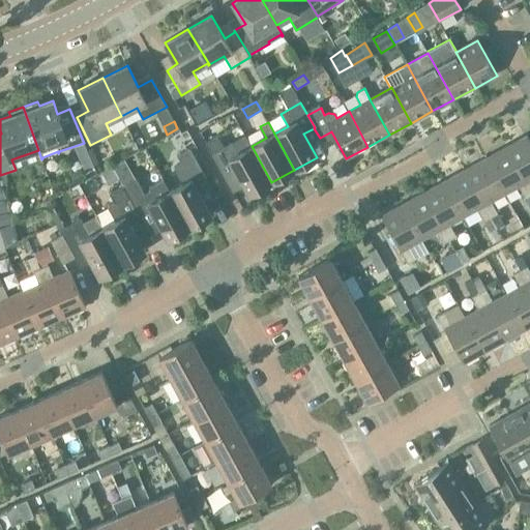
[(232,143),(224,147),(217,136),(205,142),(233,193),(234,192),(233,189),(242,184),(248,195),(271,182),(252,146),(238,153),(232,143)]
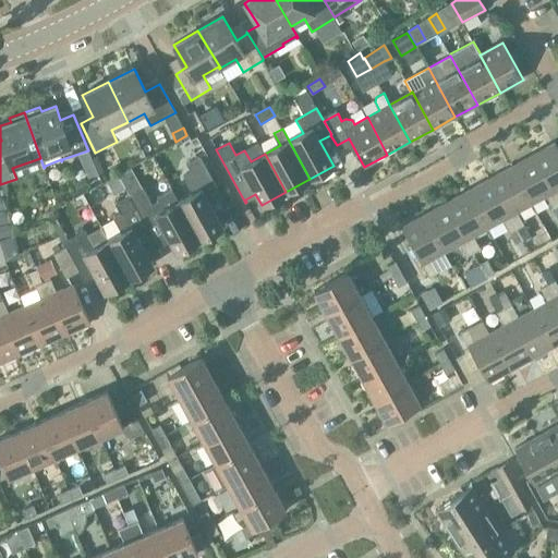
[(557,148),(555,143),(533,156),(557,201),(557,148)]
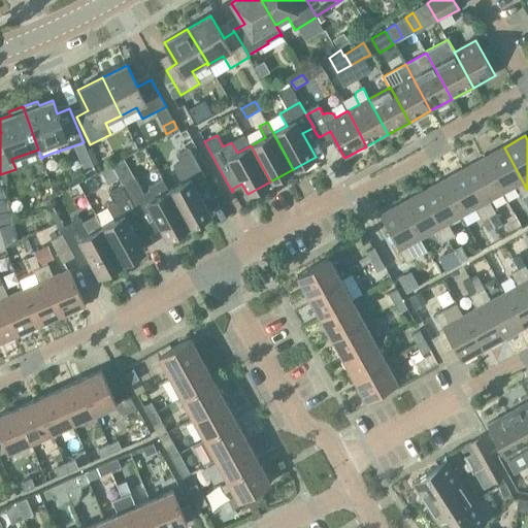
[(527,190),(504,147),(484,159),(503,194),(517,186),(527,206),(527,190)]
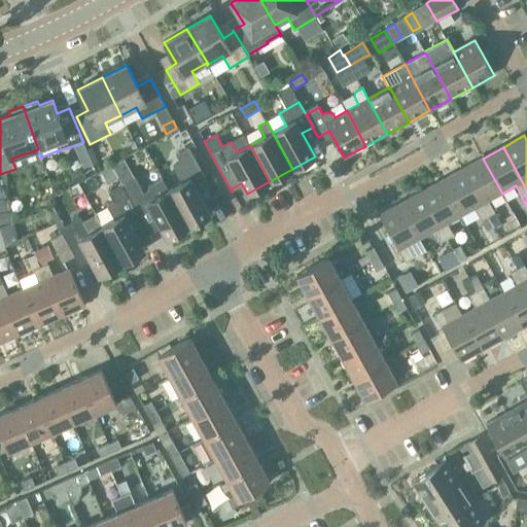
[(182,183),(169,190),(188,226),(210,214),(194,183),(205,177),(189,148),(176,155),(180,163),(173,167),(182,183)]
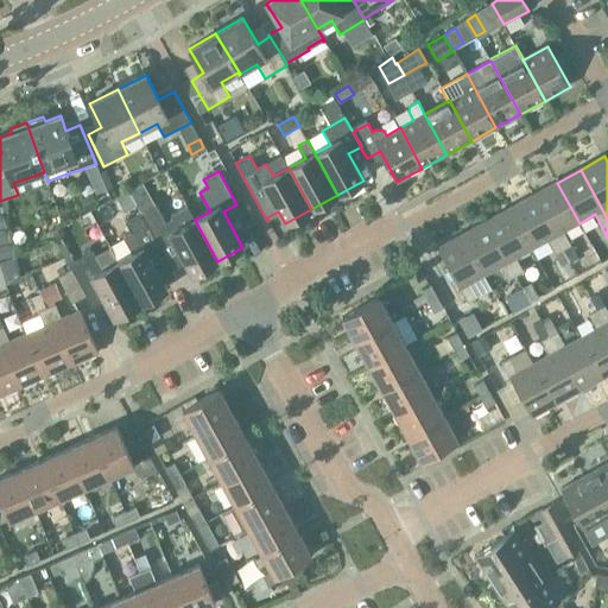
[(580,223),(557,183),(533,196),(570,263),(578,259),(563,232),(580,223)]
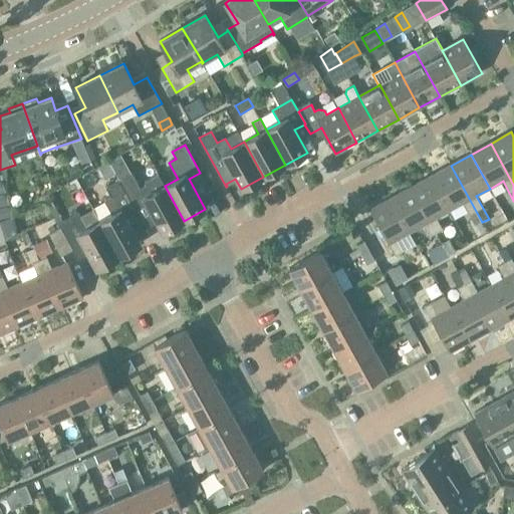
[(451,166),(431,177),(450,211),(463,203),(475,226),(482,222),(451,166)]
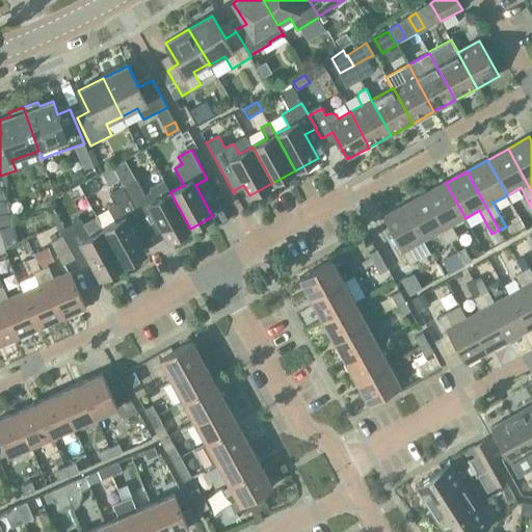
[(0,228),(14,224),(1,181),(0,180),(0,228)]
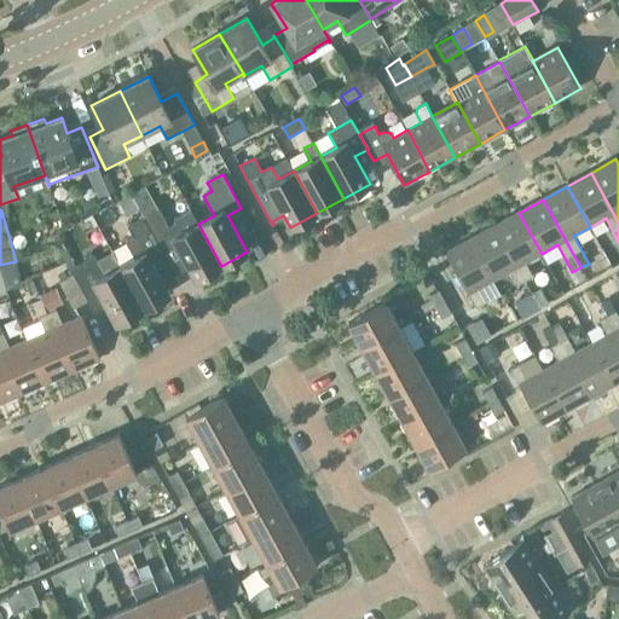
[(158,209),(144,217),(162,252),(177,243),(196,279),(221,266),(198,224),(197,224),(192,215),(187,213),(178,218),(178,223),(169,227),(158,209)]
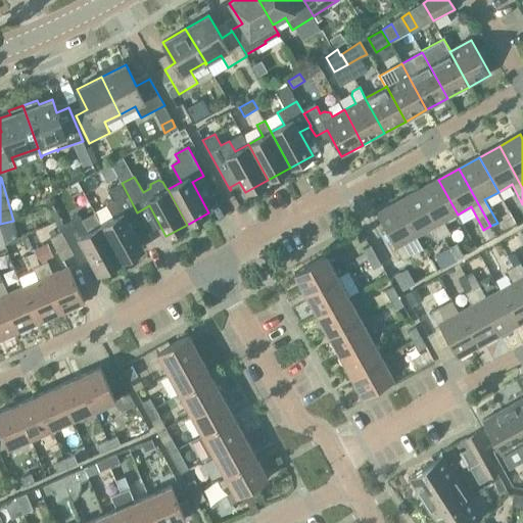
[(438,180),(418,191),(443,238),(450,234),(444,222),(458,215),(438,180)]
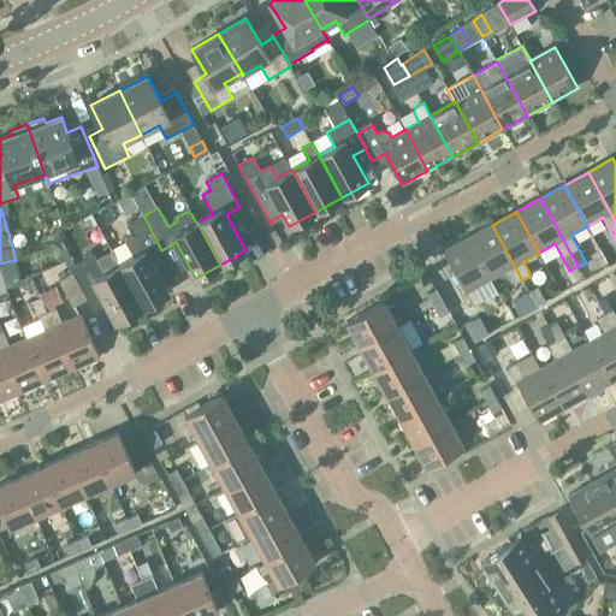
[(143,215),(134,221),(128,225),(134,236),(124,241),(125,242),(111,250),(119,265),(142,307),(169,292),(154,266),(166,259),(161,250),(143,215)]
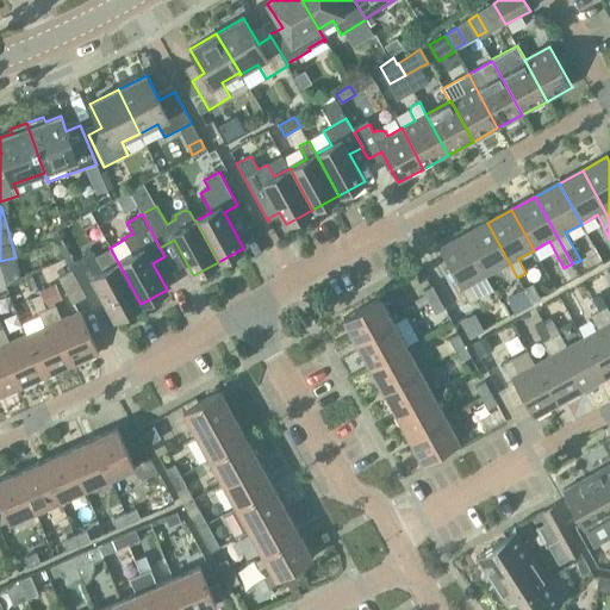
[(517,278),(487,223),(464,236),(486,277),(502,267),(510,281),(517,278)]
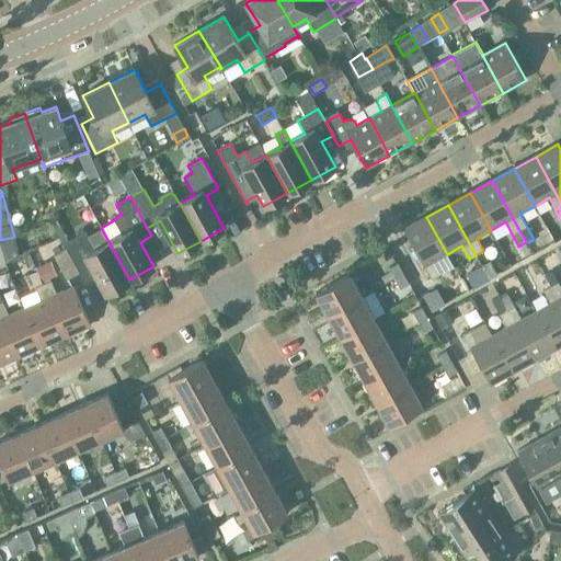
[(447,254),(426,217),(403,229),(432,279),(439,275),(433,262),(447,254)]
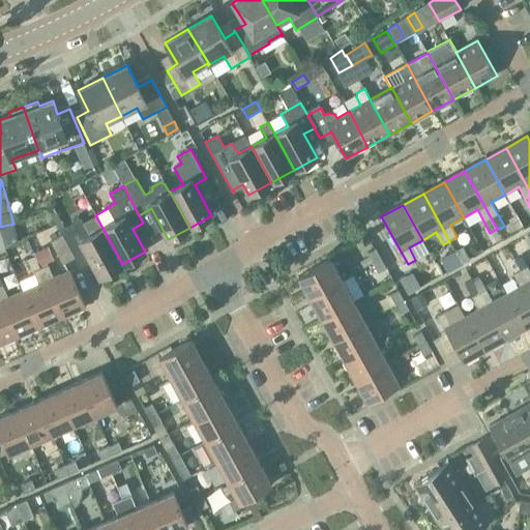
[(122,264),(102,228),(90,235),(81,218),(60,231),(76,260),(87,254),(99,277),(122,264)]
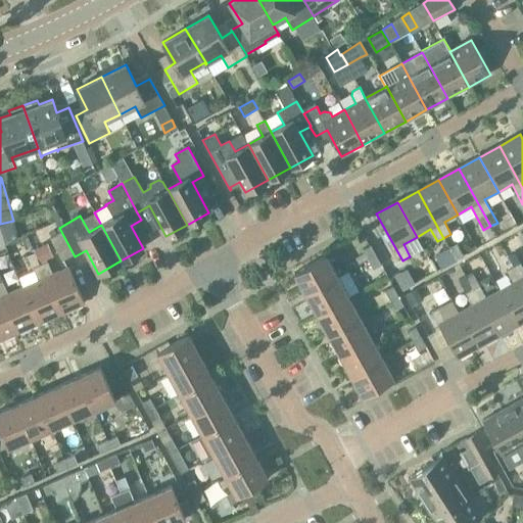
[(457,243),(449,247),(457,259),(464,255),(457,243)]
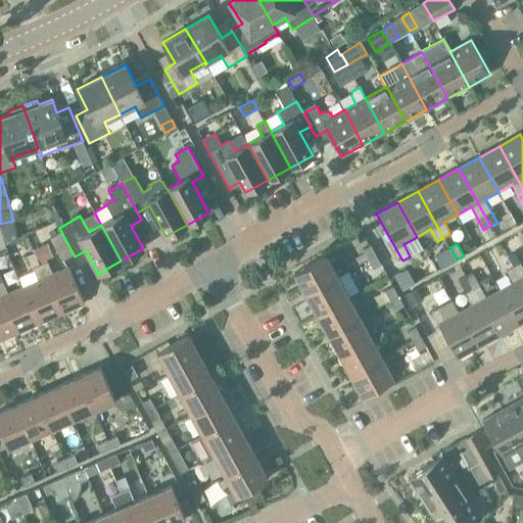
[(39,263),(50,257),(45,245),(34,250),(35,253),(39,263)]
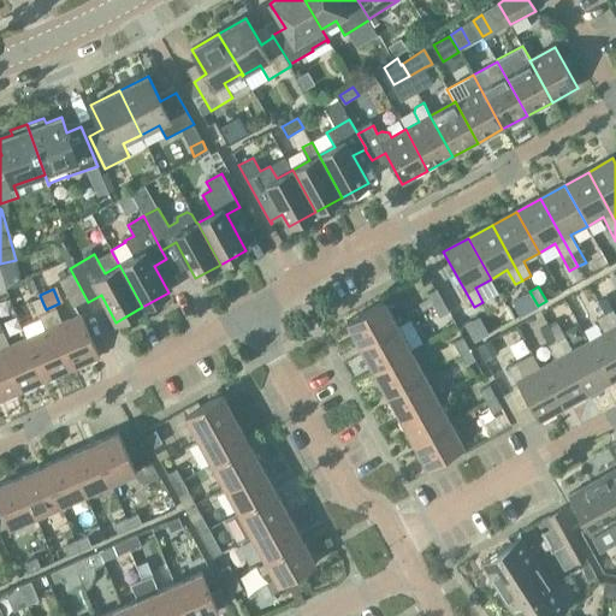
[(433,307),(443,302),(436,290),(427,296),(433,307)]
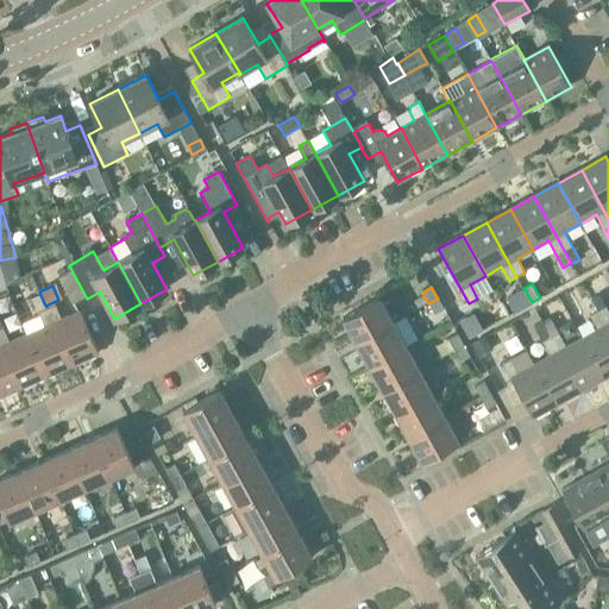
[(45,327),(27,334),(45,377),(71,365),(46,308),(45,306),(41,295),(33,299),(45,327)]
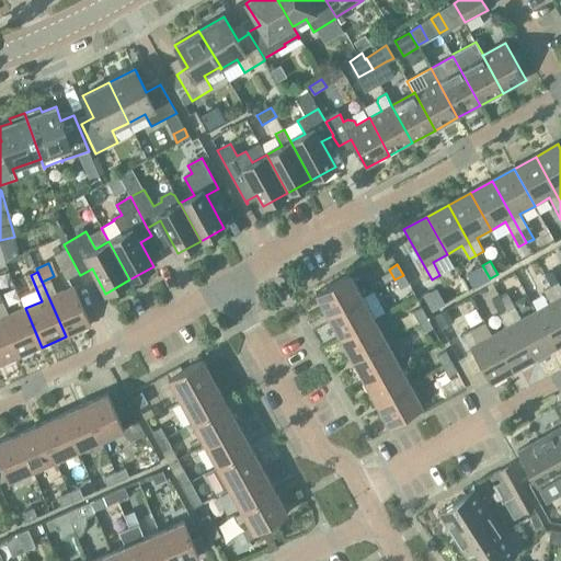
[(546,277),(551,286),(558,283),(553,274),(546,277)]
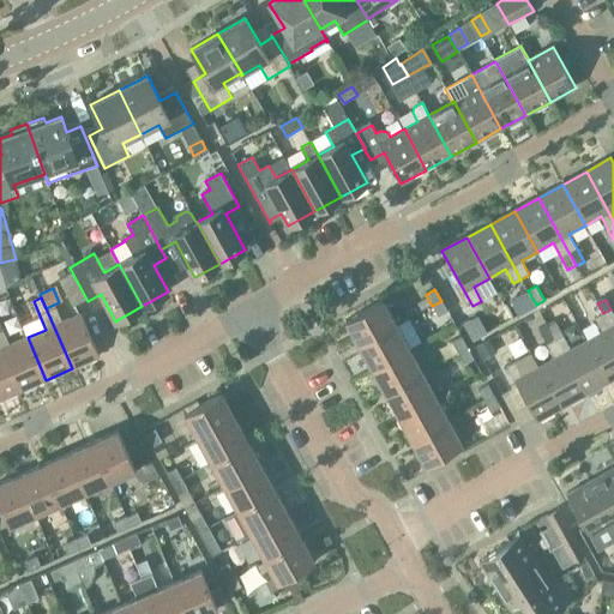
[(359,345),(396,325),(383,301),(345,321),(359,345)]
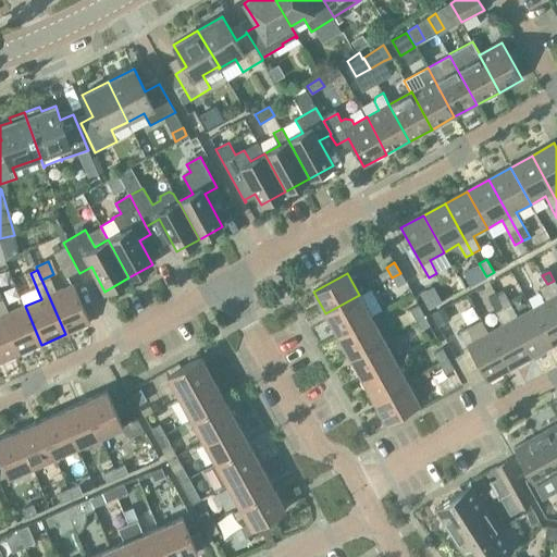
[(400,273),(392,277),(397,287),(406,283),(400,273)]
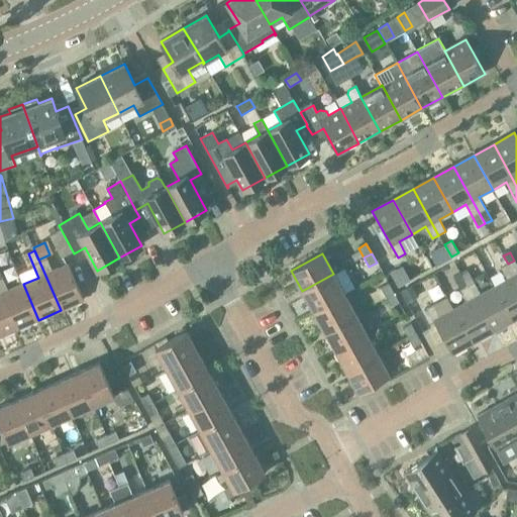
[(39,262),(61,310),(84,300),(68,265),(53,271),(47,259),(39,262)]
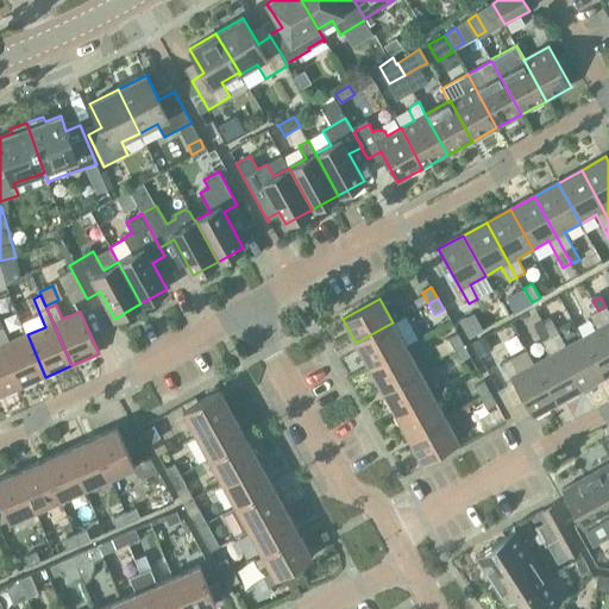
[(608,311),(606,306),(606,307),(598,311),(608,330),(608,311)]
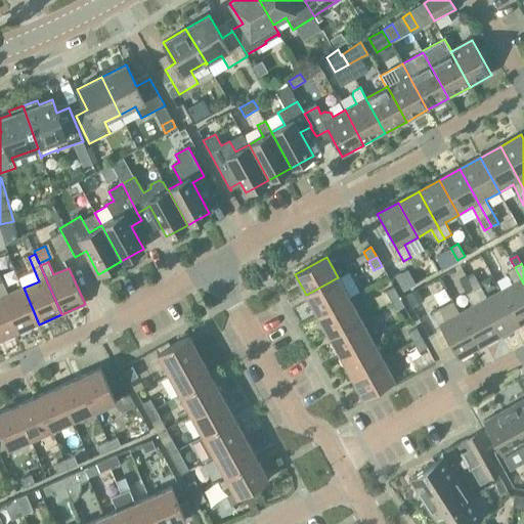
[(514,284),(500,291),(520,325),(523,322),(523,284),(515,267),(508,271),(514,284)]
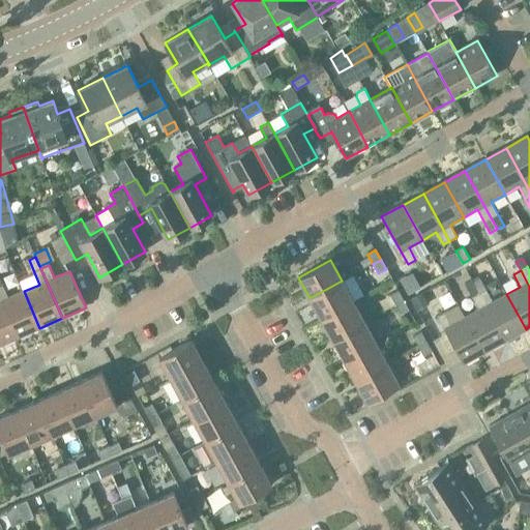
[(24,291),(8,298),(0,278),(0,298),(17,337),(39,328),(24,291)]
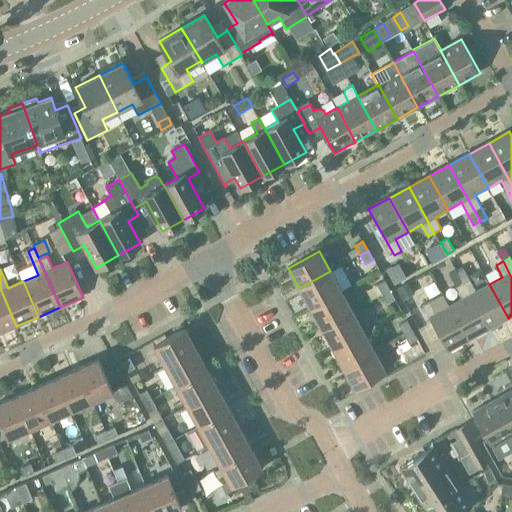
[(470,279),(469,279),(463,269),(457,272),(488,329),(508,318),(489,284),(476,291),(470,279)]
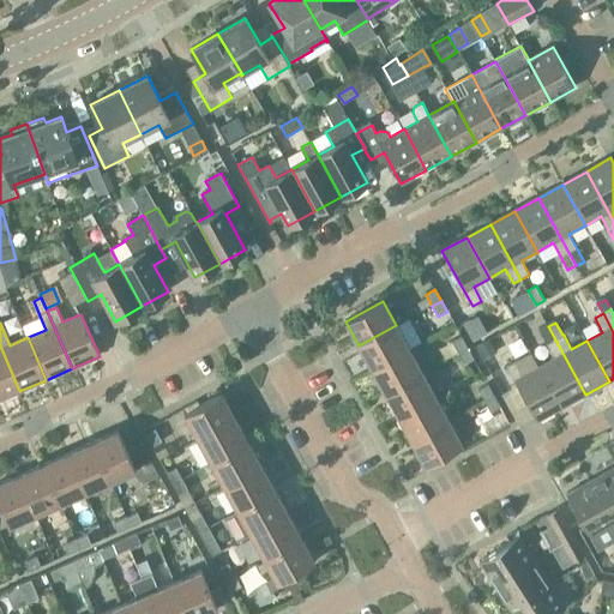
[(396,325),(359,345),(373,369),(409,349),(396,325)]
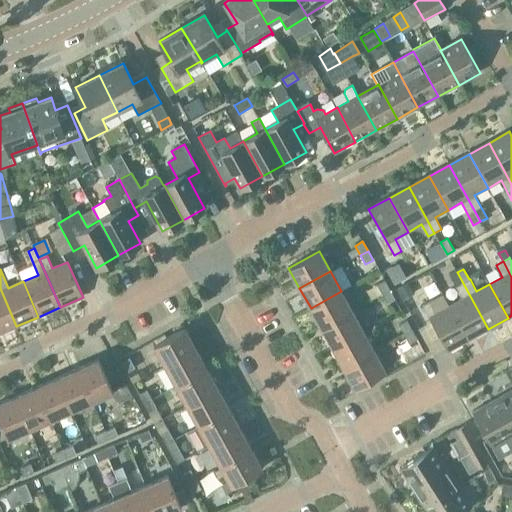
[(449,274),(456,287),(463,299),(449,306),(468,340),(488,329),(457,272),(456,271),(449,274)]
